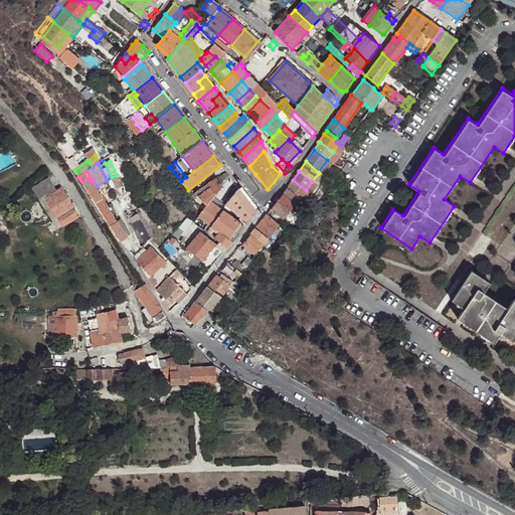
[(228,176),(227,175),(226,175),(225,174),(219,179),(218,177),(216,178),(217,180),(221,185),(228,176)]
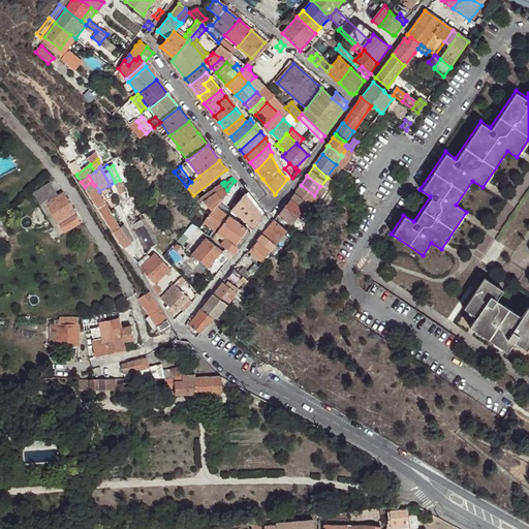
[(45,201),(47,203),(58,196),(55,191),(49,182),(32,192),(40,205),(45,201)]
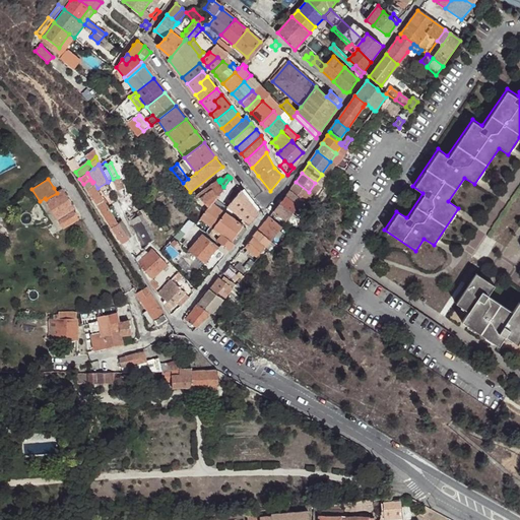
[(215,198),(223,187),(219,182),(218,180),(197,196),(198,197),(208,208),(212,203),(215,198)]
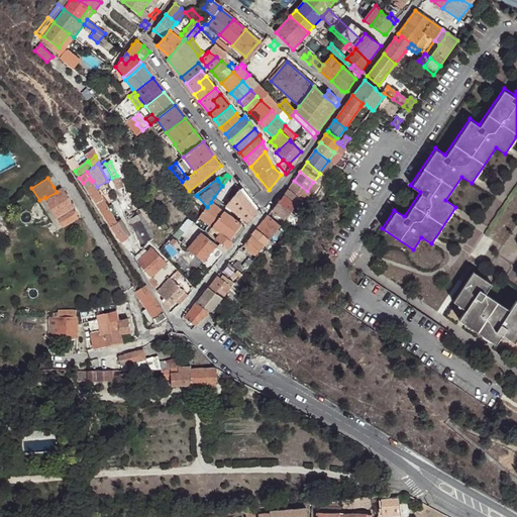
[(300,200),(307,191),(294,181),(288,190),(300,200)]
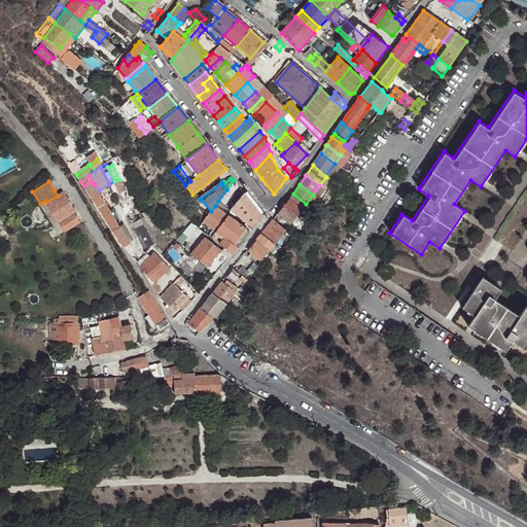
[(112,232),(118,227),(113,216),(95,187),(88,191),(112,232)]
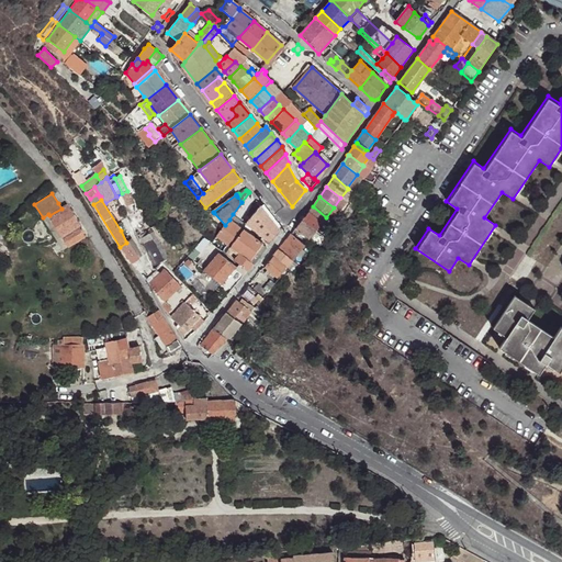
[(49,215),(68,246),(86,234),(67,205),(62,209),(49,215)]
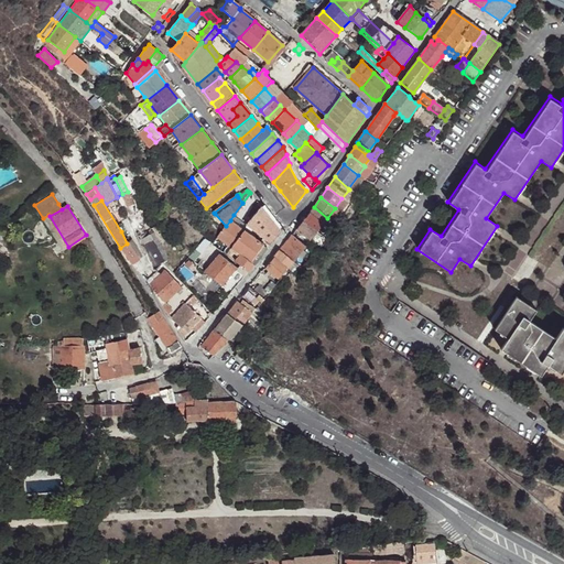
[(280,229),(261,207),(259,209),(247,225),(252,229),(266,239),(269,242),(280,229)]
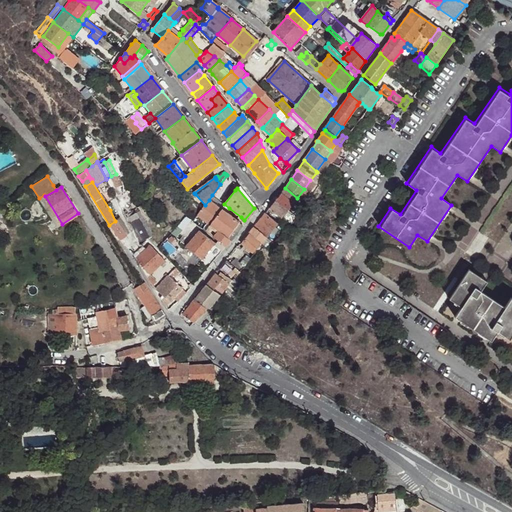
[(293,203),(297,198),(285,188),(280,194),(293,203)]
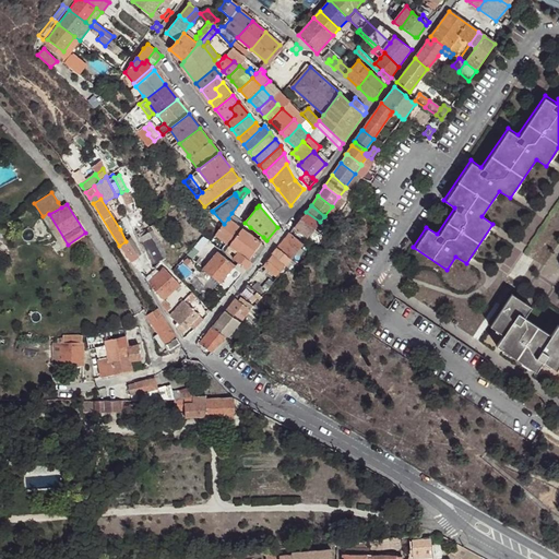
[(222,226),(224,224),(213,212),(211,214),(222,226)]
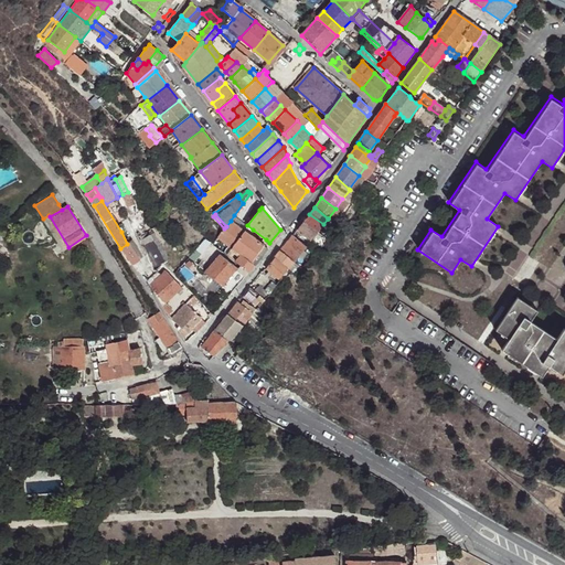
[(317,231),(323,224),(309,214),(304,221),(317,231)]
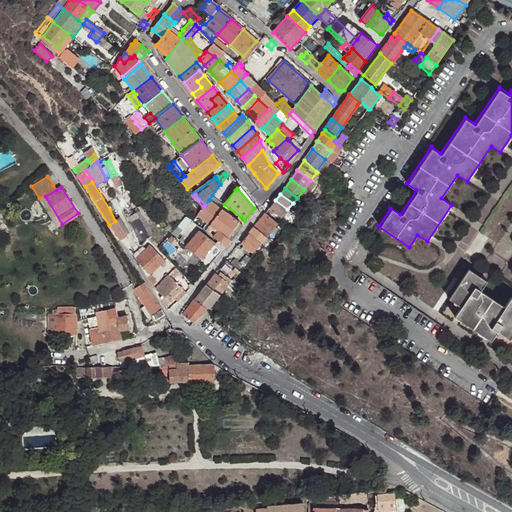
[(57,227),(62,224),(45,196),(44,195),(39,198),(57,227)]
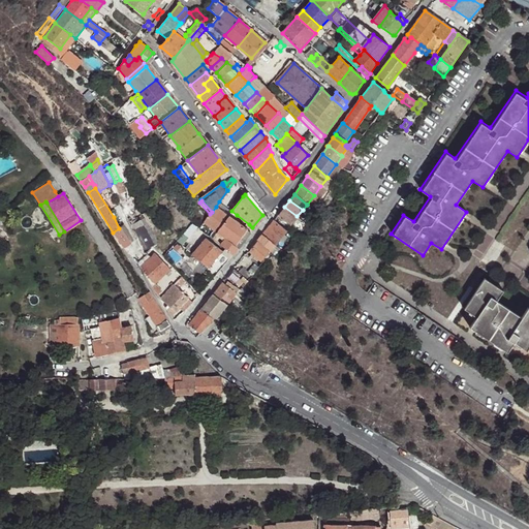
[(216,207),(226,214),(229,210),(219,201),(216,207)]
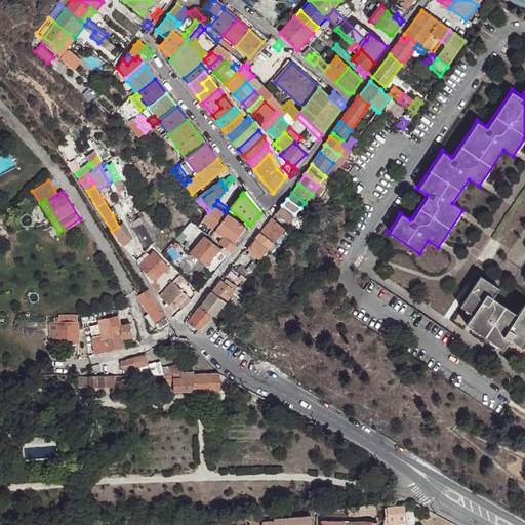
[(225,212),(214,205),(210,210),(208,212),(202,220),(215,231),(227,214),(225,212)]
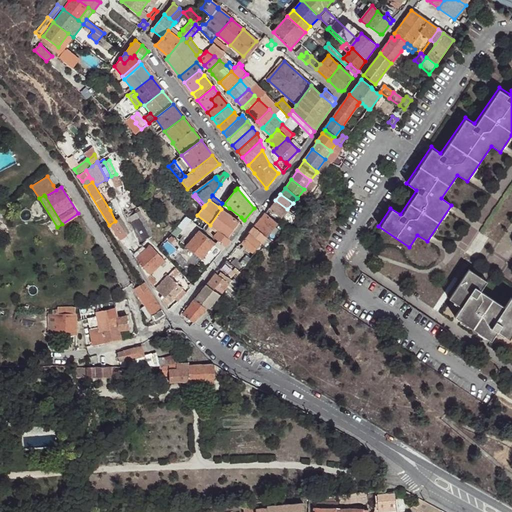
[(275,200),(269,208),(282,217),(287,209),(275,200)]
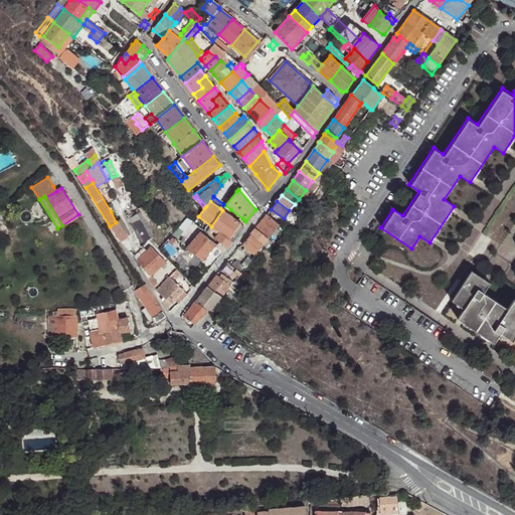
[(226,213),(222,210),(211,226),(219,232),(228,239),(229,238),(240,223),(238,222),(226,213)]
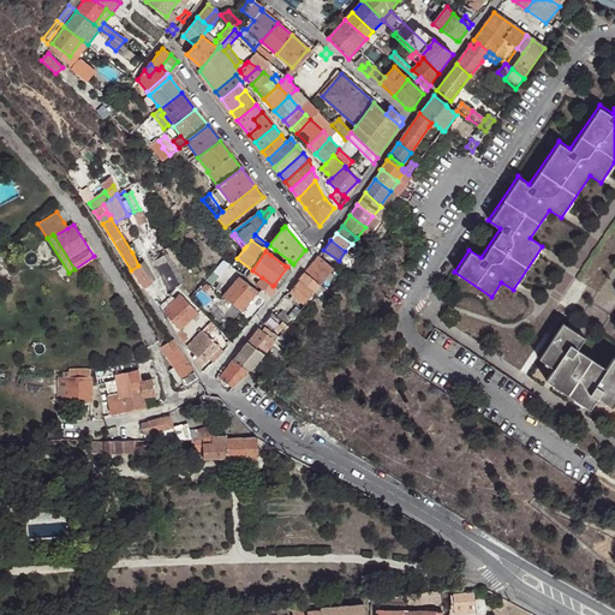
[(161,261),(156,254),(149,258),(153,266),(161,261)]
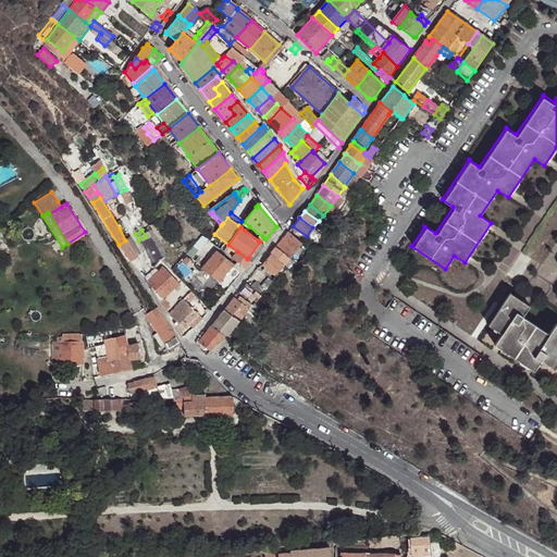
[(282,239),(276,247),(288,258),(300,243),(287,233),(284,236),(282,239)]
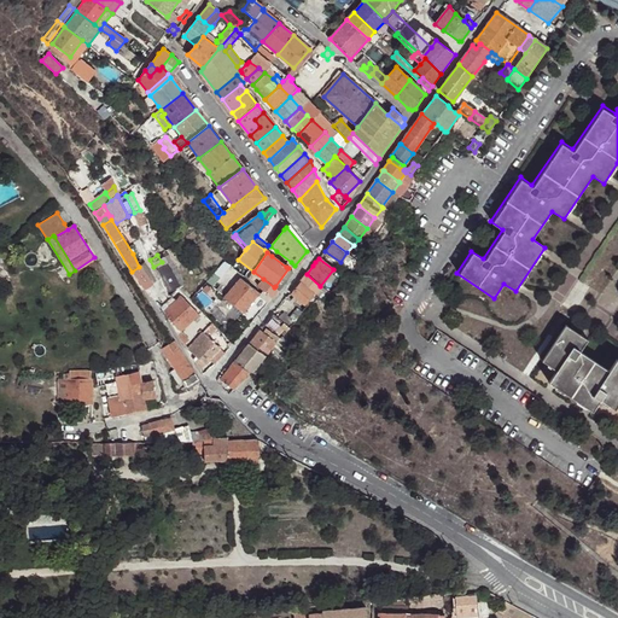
[(205,284),(211,287),(229,266),(223,261),(205,284)]
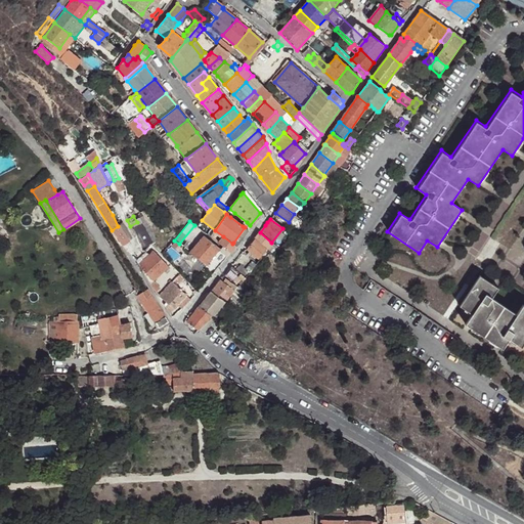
[(130,241),(120,225),(118,226),(112,230),(122,246),(130,241)]
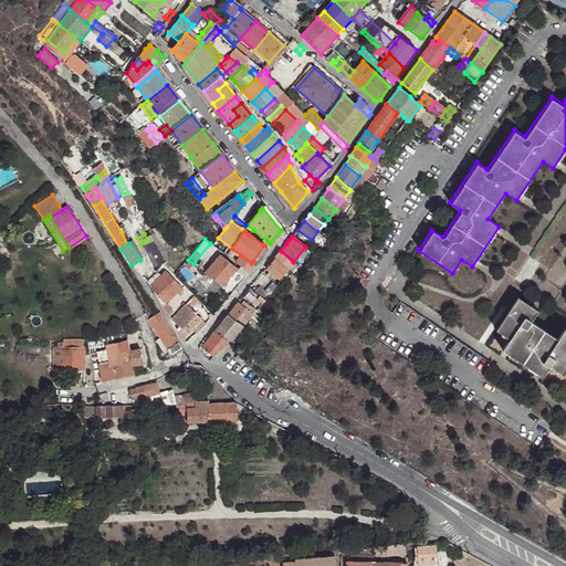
[(268,248),(266,248),(264,245),(252,262),(255,264),(263,254),(268,248)]
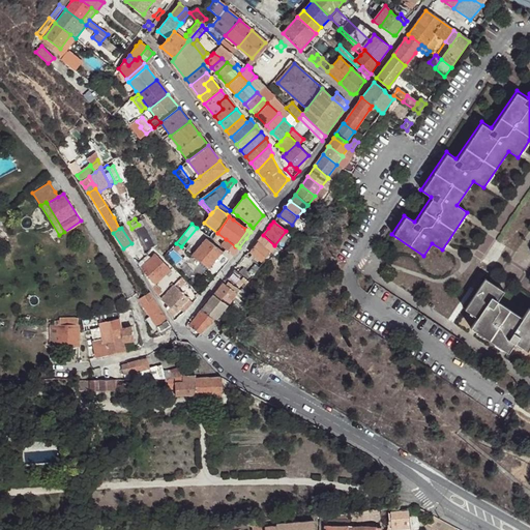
[(146,255),(153,247),(147,235),(137,240),(145,256),(146,255)]
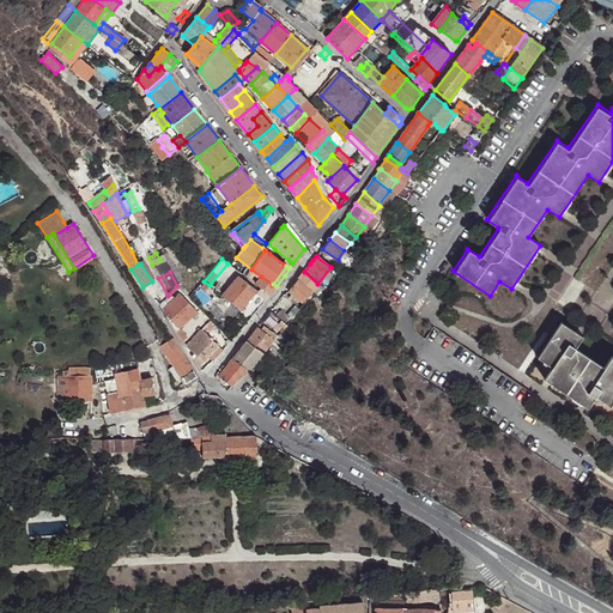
[(317,284),(304,272),(298,278),(297,280),(311,291),(317,284)]
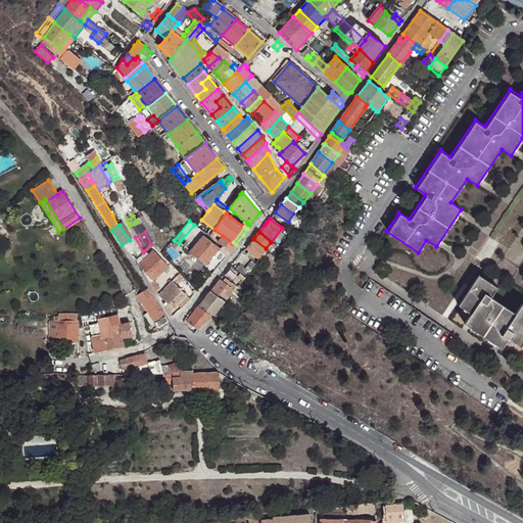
[(189,252),(206,265),(220,248),(203,235),(189,252)]
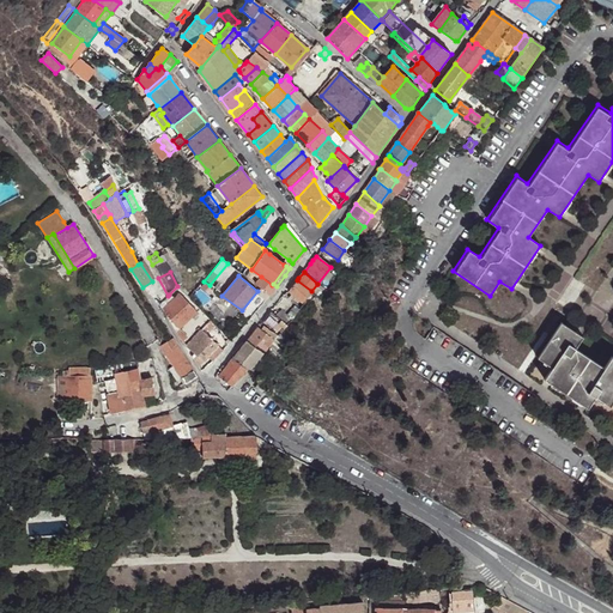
[(269,295),(277,286),(273,284),(272,285),(261,277),(255,284),(269,295)]
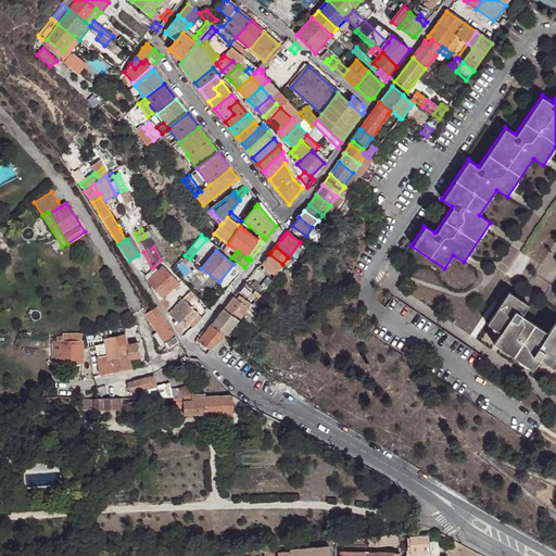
[(275,275),(282,264),(269,254),(267,257),(262,264),(275,275)]
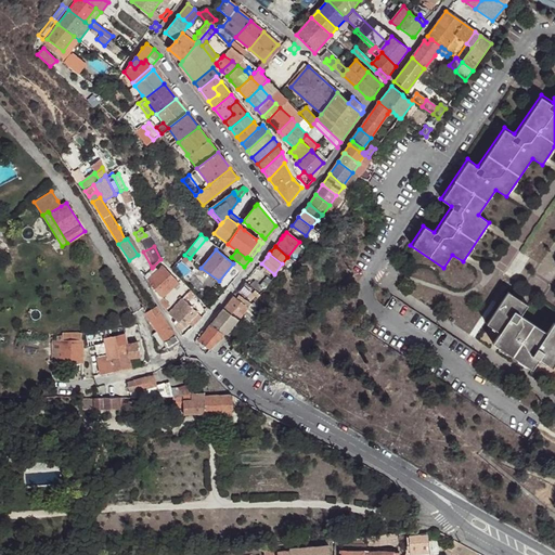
[(152,269),(143,275),(146,282),(151,286),(162,298),(178,282),(163,266),(157,271),(153,267),(152,268),(152,269)]
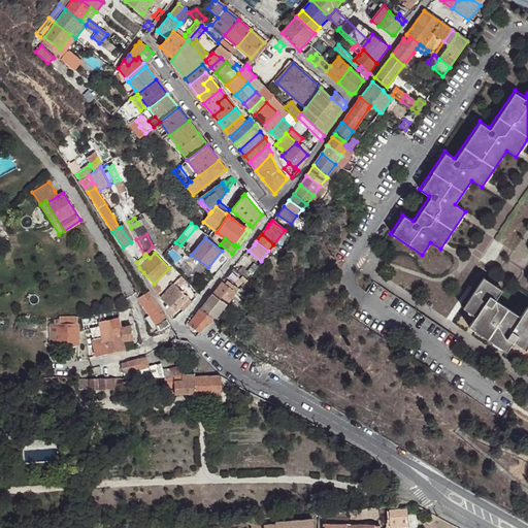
[(248,279),(253,272),(250,270),(248,273),(241,268),(238,272),(248,279)]
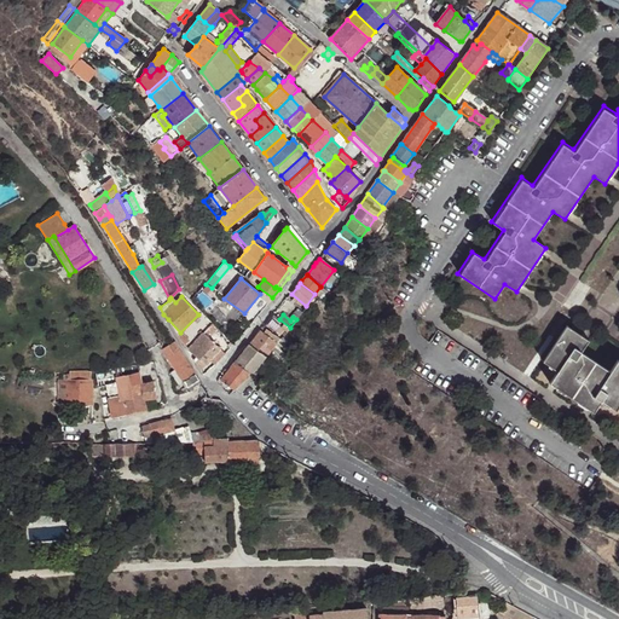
[(267,320),(262,328),(267,331),(273,324),(267,320)]
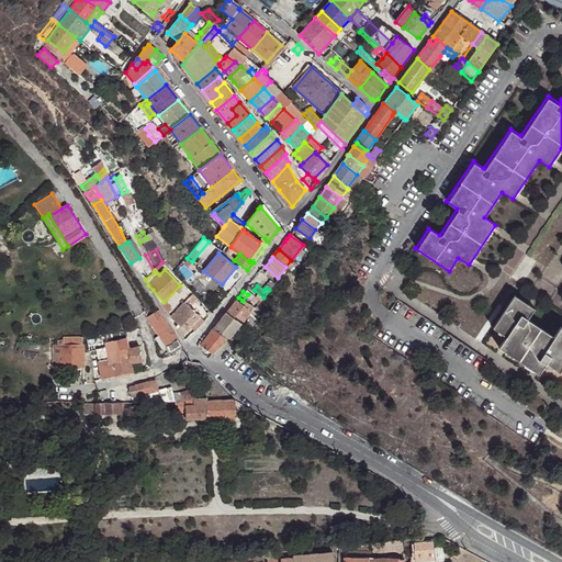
[(193,292),(187,300),(191,303),(197,296),(193,292)]
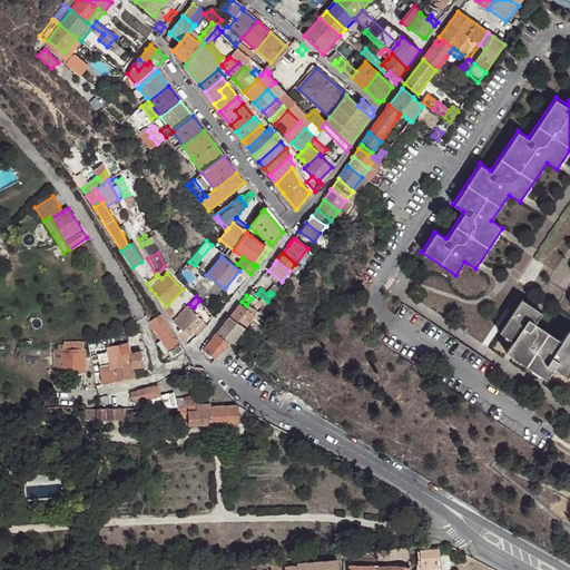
[(569,331),(569,330),(561,341),(534,323),(541,312),(522,298),(499,333),(512,342),(505,352),(546,380),(553,369),(566,376),(569,371),(569,331)]
